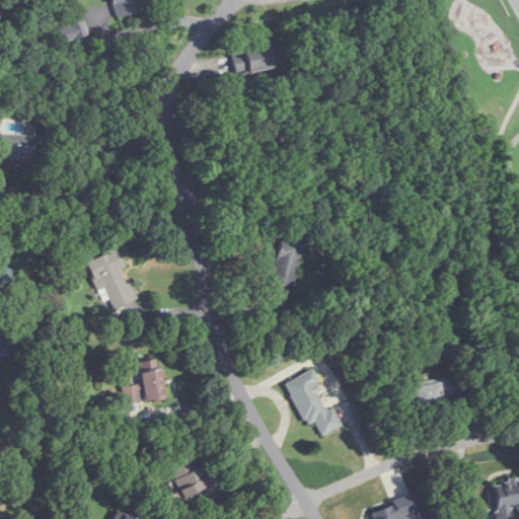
[(110,0),(117,17),(141,11),(137,0),(110,0)]
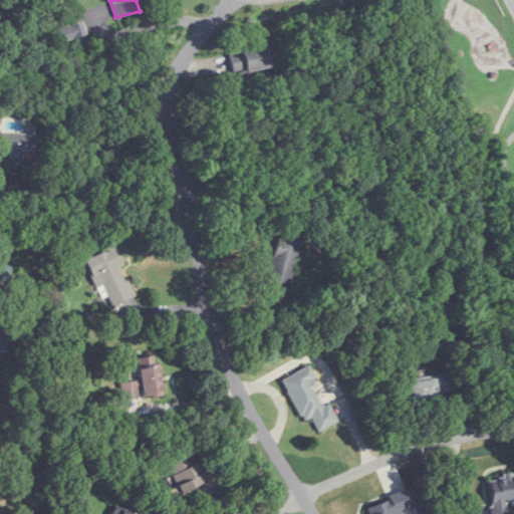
[(60,38),(83,37),(83,25),(60,25),(60,38)]
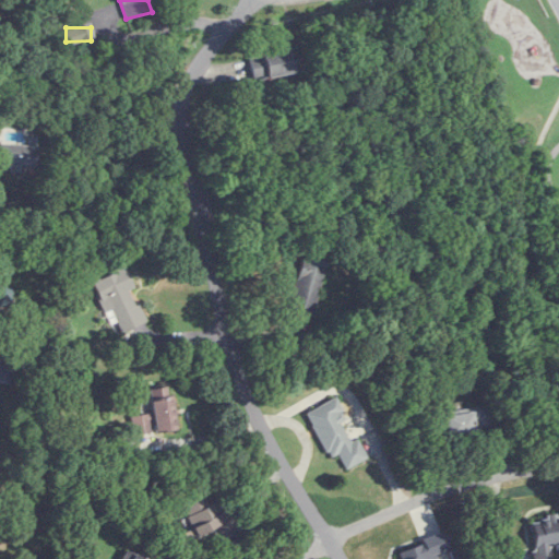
[(301,71),(298,47),(248,56),(252,80),(301,71)]
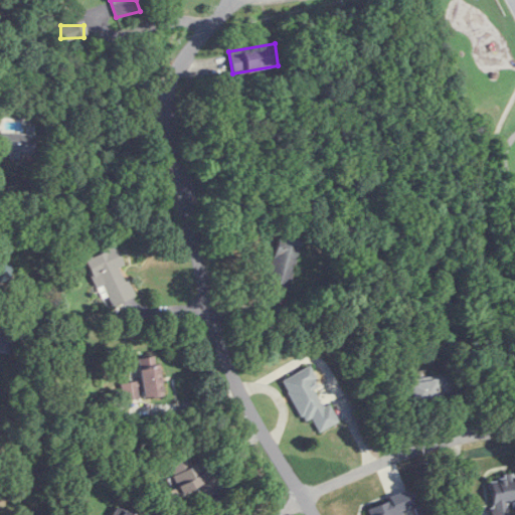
[(7,160),(32,160),(32,127),(25,127),(25,134),(0,133),(0,154),(7,155),(7,160)]
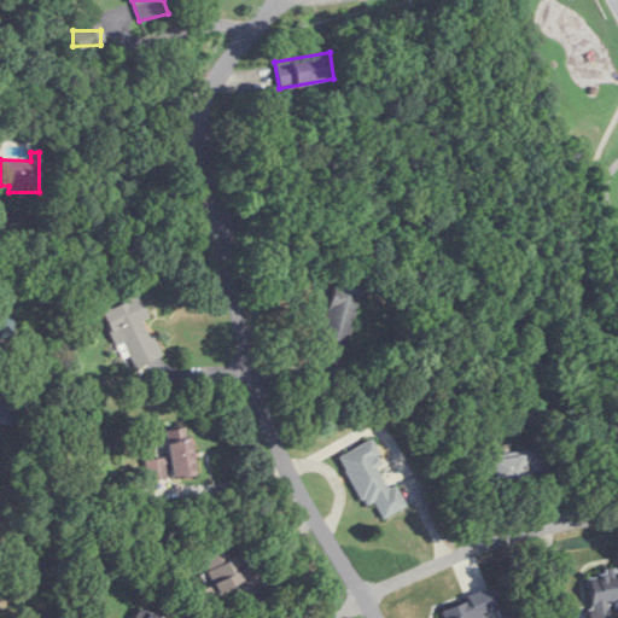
[(359,289),(331,284),(319,349),(347,355),(359,289)]
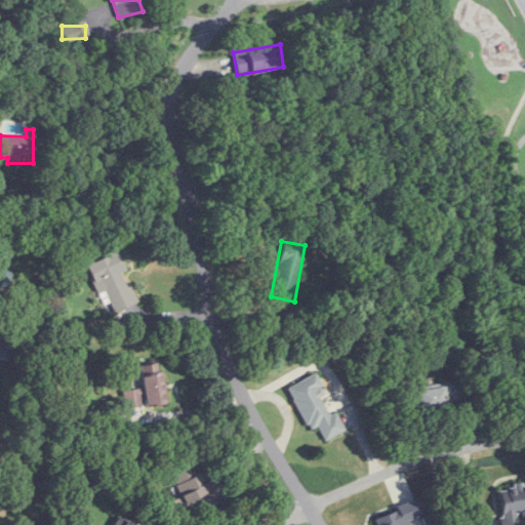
[(137,304),(124,272),(125,272),(117,252),(89,264),(110,314),(137,304)]
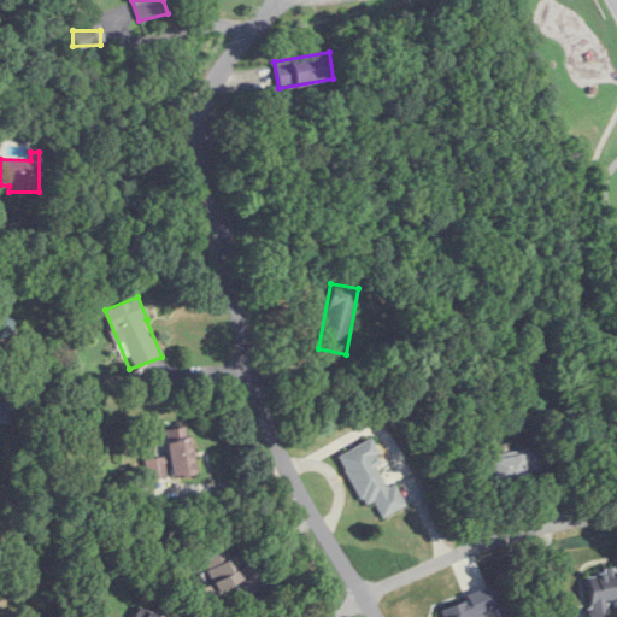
[(195,475),(189,428),(165,430),(168,456),(145,458),(147,480),(195,475)]
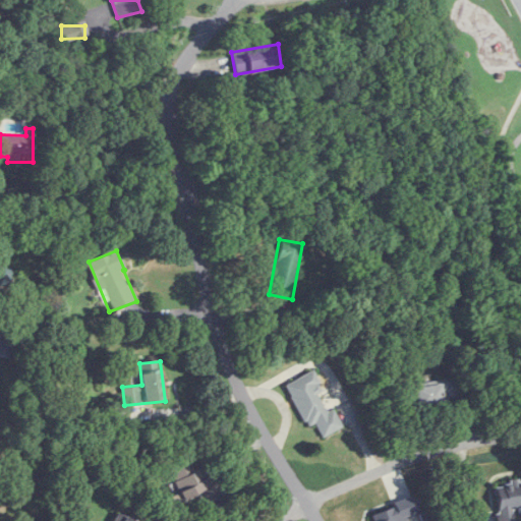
[(286,384),(306,427),(315,422),(323,437),(342,427),(333,408),(327,411),(317,393),(323,390),(313,370),(286,384)]
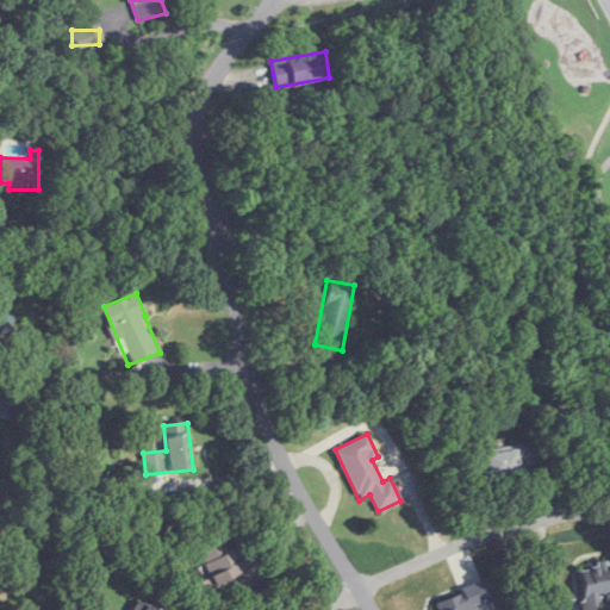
[(529,441),(478,450),(484,478),(534,468),(529,441)]
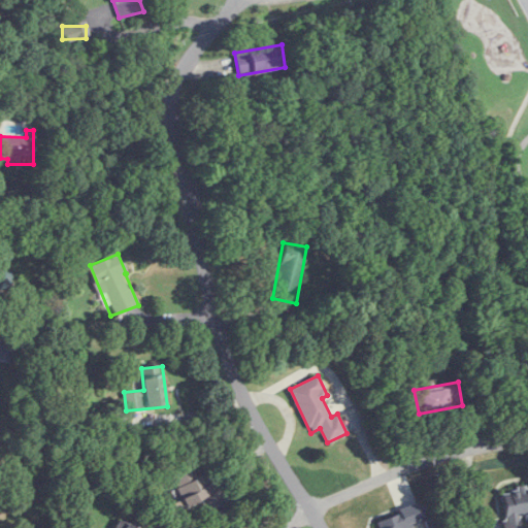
[(224,494),(219,481),(203,487),(195,466),(171,476),(185,509),(224,494)]
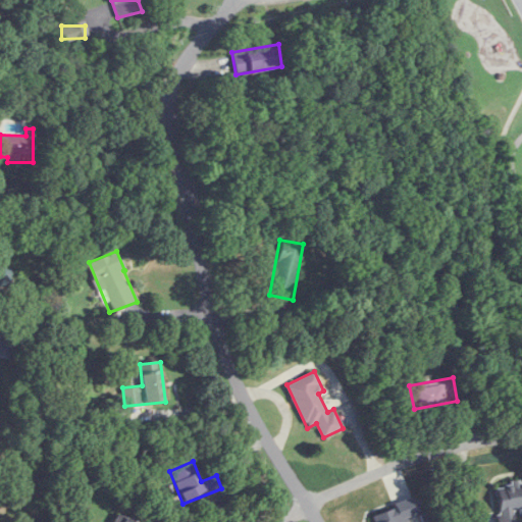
[(498,521),(515,521),(515,515),(521,515),(521,483),(497,484),(498,521)]
